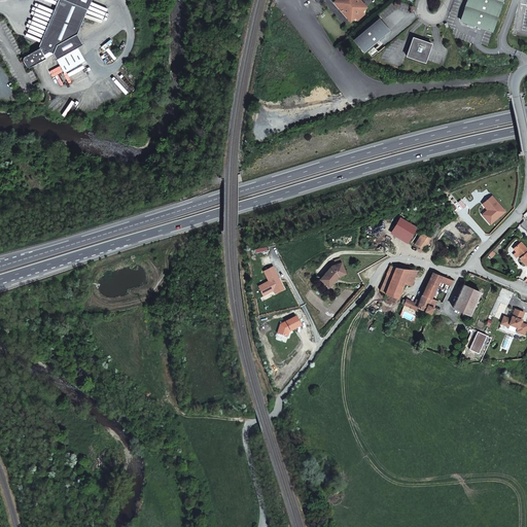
[(86,40),(103,0),(71,0),(49,53),(34,61),(33,62),(33,64),(33,66),(34,68),(35,69),(36,71),(38,72),(55,64),(53,60),(59,57),(62,58),(72,78),(94,68),(86,53),(92,49),(86,40)]
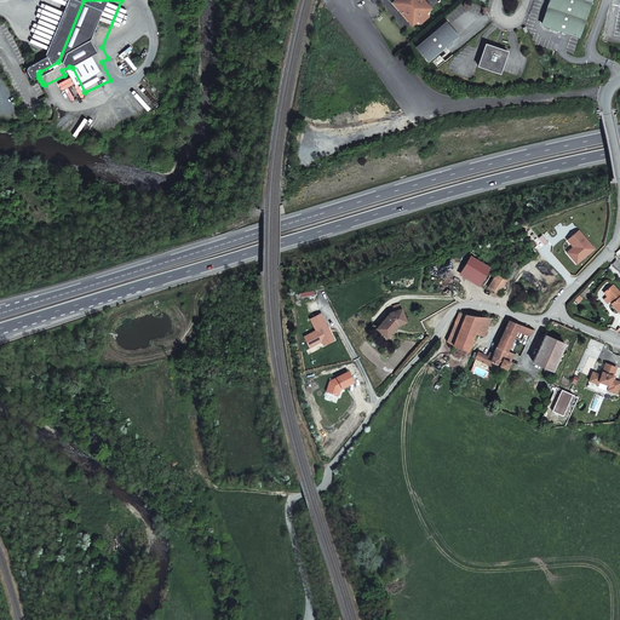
[(391,0),(411,23),(415,19),(419,22),(428,16),(424,12),(430,9),(423,0),(391,0)]
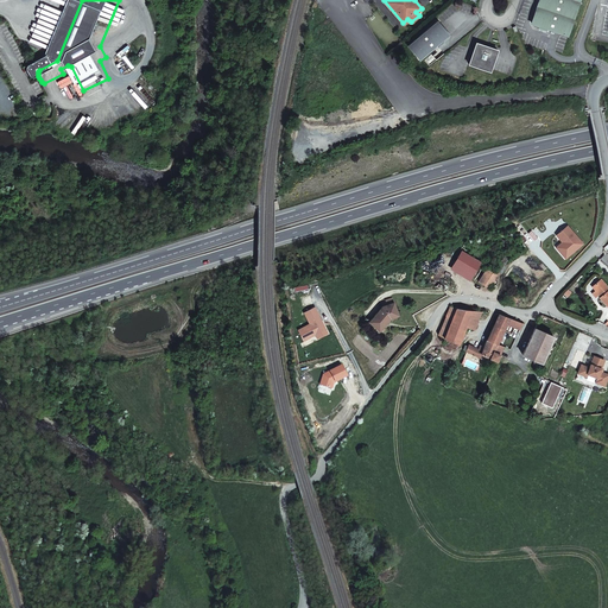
[(539,0),(531,26),(568,38),(580,0),(539,0)]
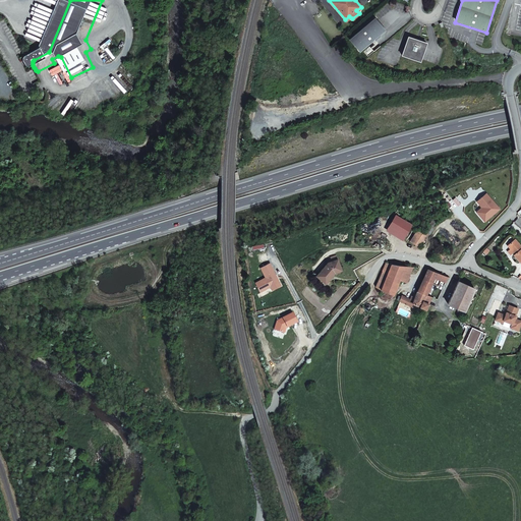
[(373,18),(348,39),(357,51),(384,31),(373,18)]
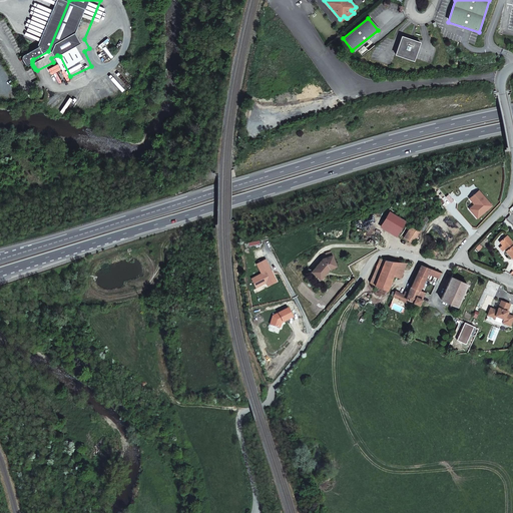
[(394,55),(413,60),(419,43),(399,37),(394,55)]
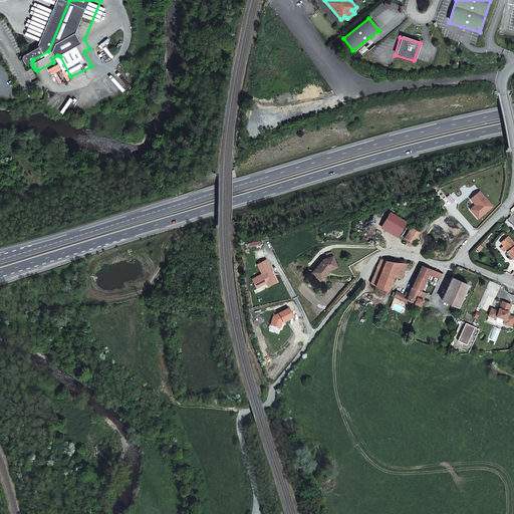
[(479,193),(471,201),(476,206),(471,211),(479,219),(492,207),(479,193)]
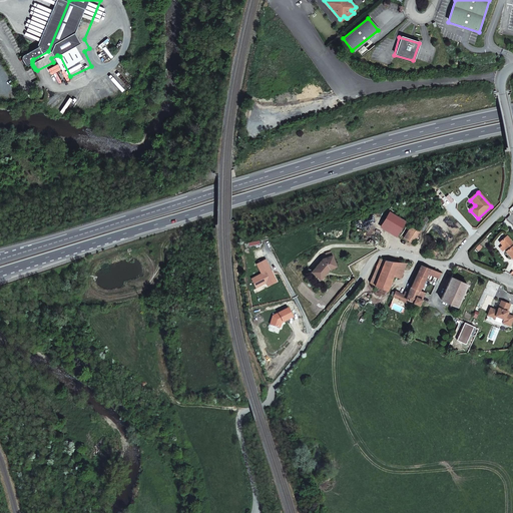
[(389,211),(381,224),(389,229),(397,234),(405,220),(389,211)]
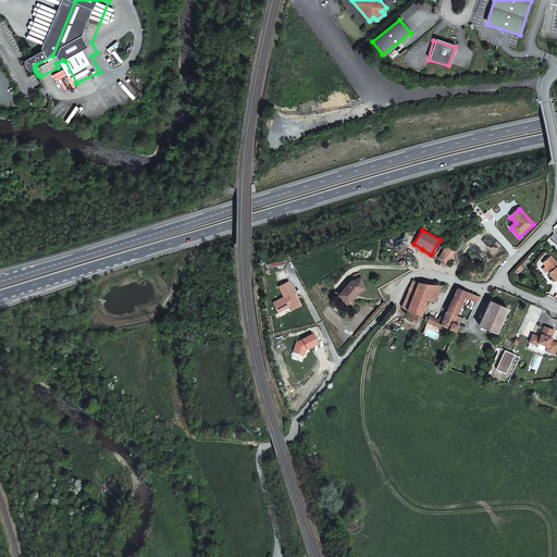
[(453,247),(457,250),(465,238),(460,235),(453,247)]
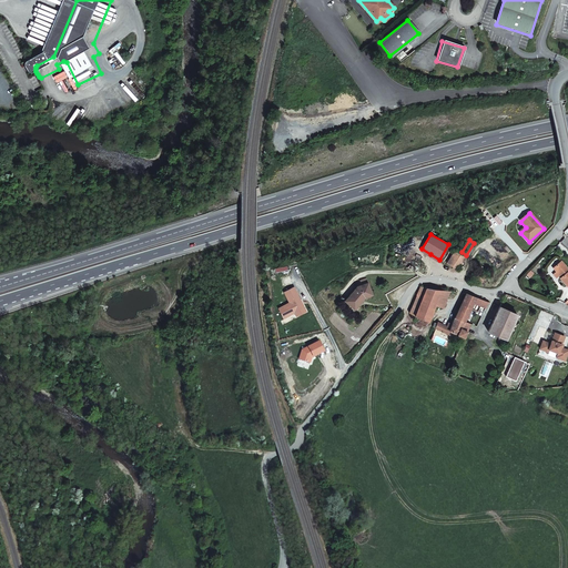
[(462,252),(460,253),(455,250),(445,264),(456,272),(466,256),(465,256),(466,255),(462,252)]
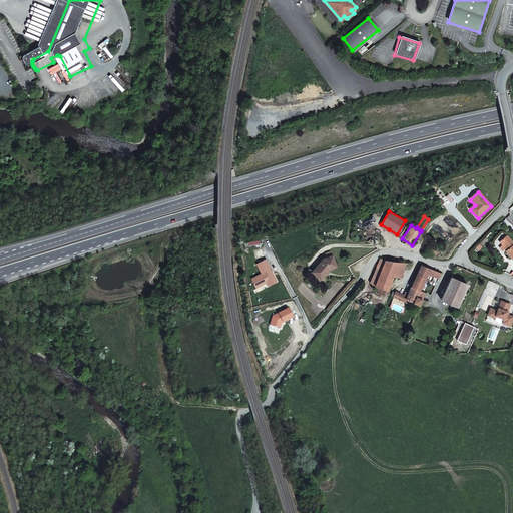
[(508,245),(511,249),(509,251),(508,252),(512,258),(512,240),(508,235),(503,239),(506,244),(505,245),(506,247),(508,245)]
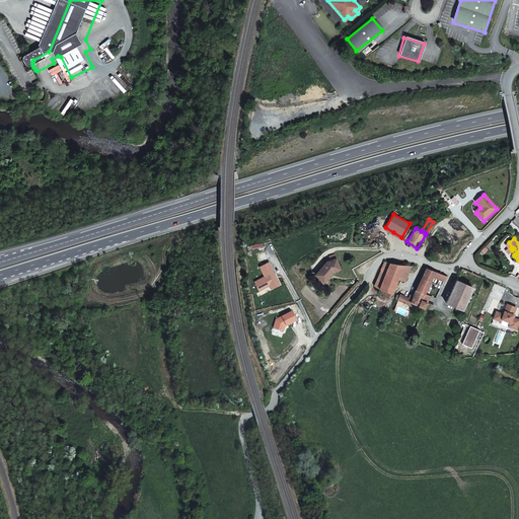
[(329,271),(334,269),(335,271),(342,269),(339,257),(329,260),(316,270),(320,275),(323,273),(326,277),(331,273),(329,271)]
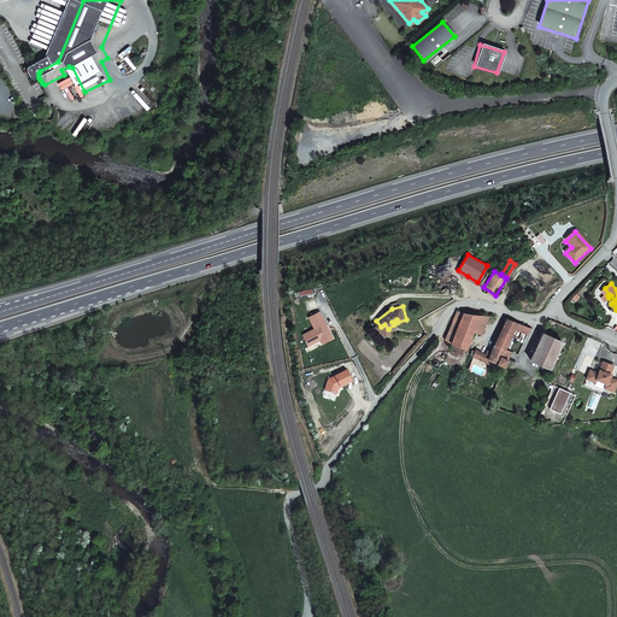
[(464,348),(471,331),(479,313),(463,311),(450,322),(441,341),(450,344),(450,347),(452,347),(453,345),(464,348)]
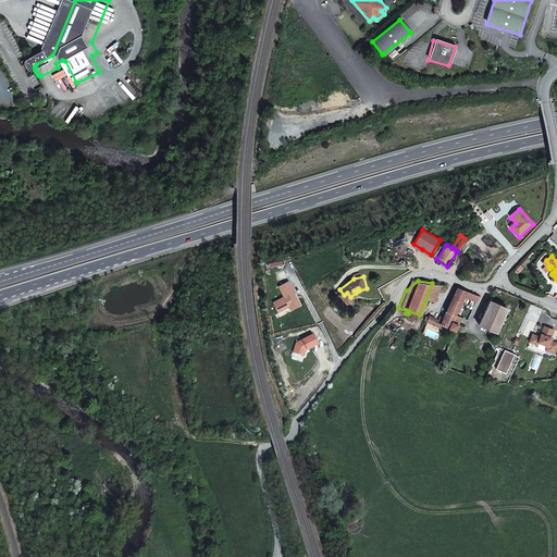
[(432,283),(425,299),(434,302),(442,284),(432,283)]
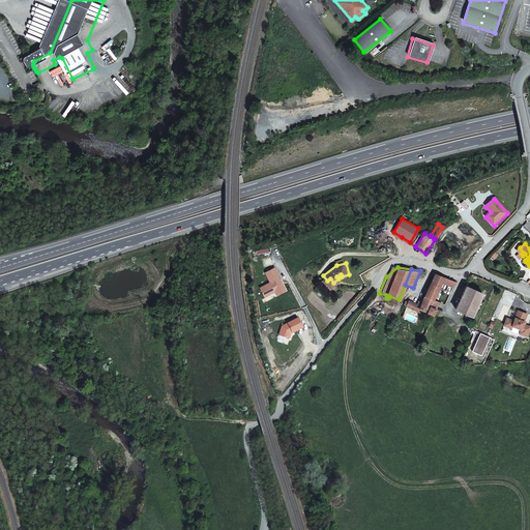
[(433,298),(440,282),(443,275),(435,272),(434,275),(424,295),(422,300),(420,304),(417,303),(408,300),(408,301),(407,303),(404,302),(403,304),(417,311),(418,307),(434,313),(439,300),(433,298)]
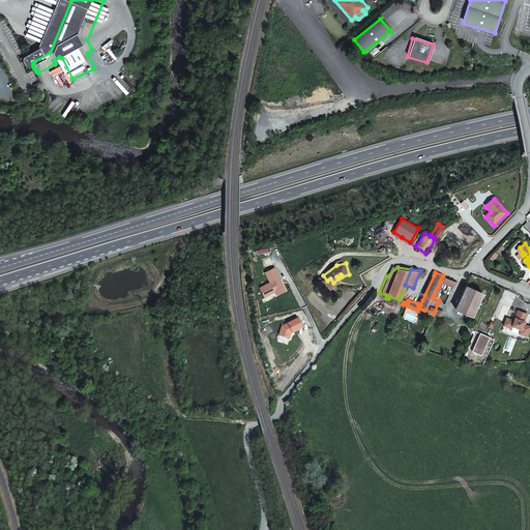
[(480,296),(482,292),(466,285),(455,308),(472,316),(474,313),(475,313),(481,297),(480,296)]
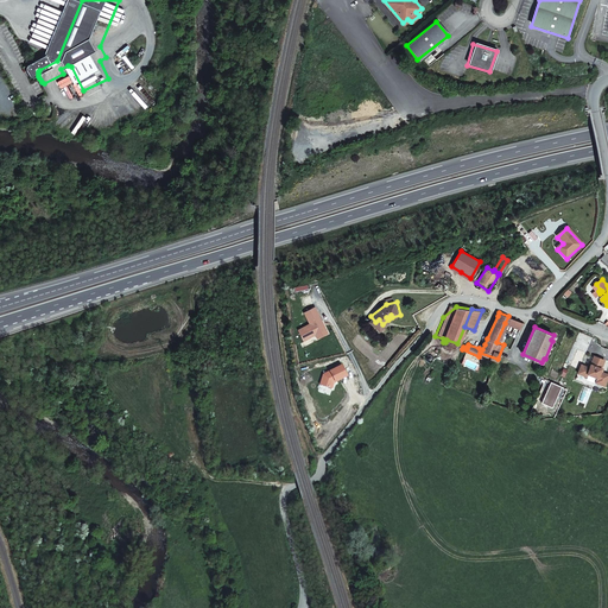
[(607,375),(607,371),(601,369),(605,358),(594,354),(590,366),(582,363),(578,372),(587,375),(588,372),(599,375),(597,380),(606,382),(607,375)]
